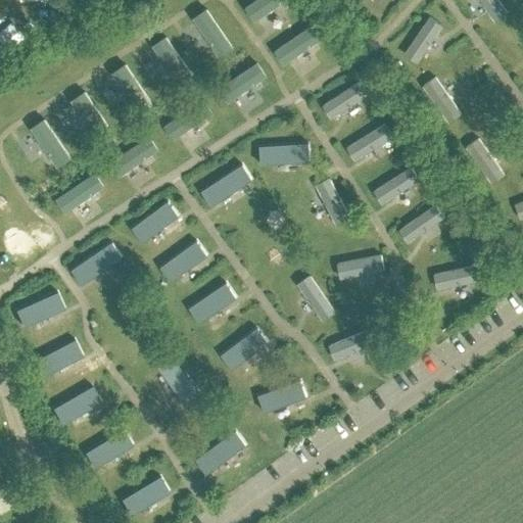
[(253,0),(245,6),(255,20),(284,0),(253,0)]
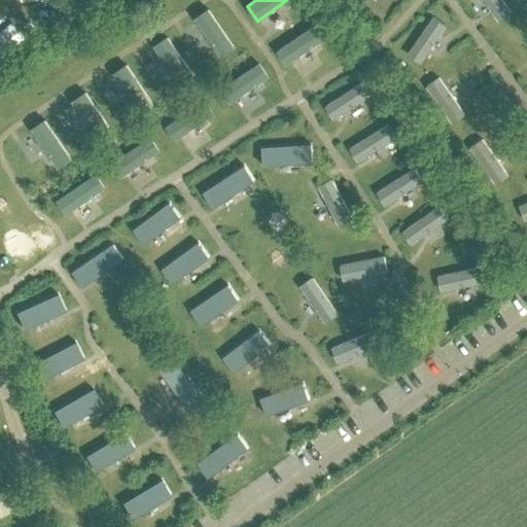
[(483,0),(497,20),(511,10),(502,0),(483,0)]
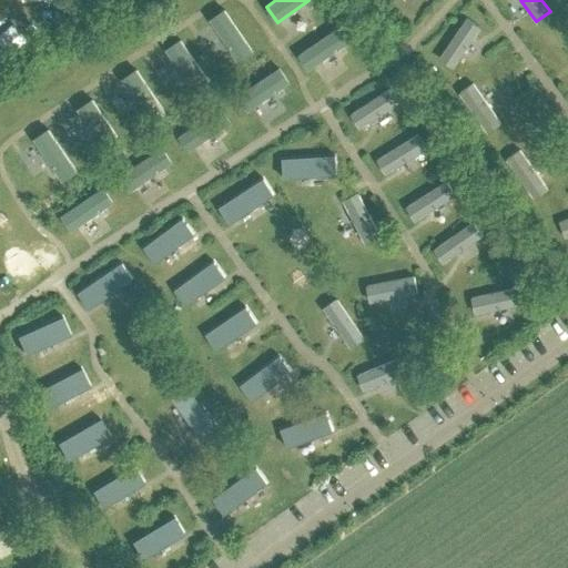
[(210,16),(240,61),(254,51),(224,6),(210,16)]
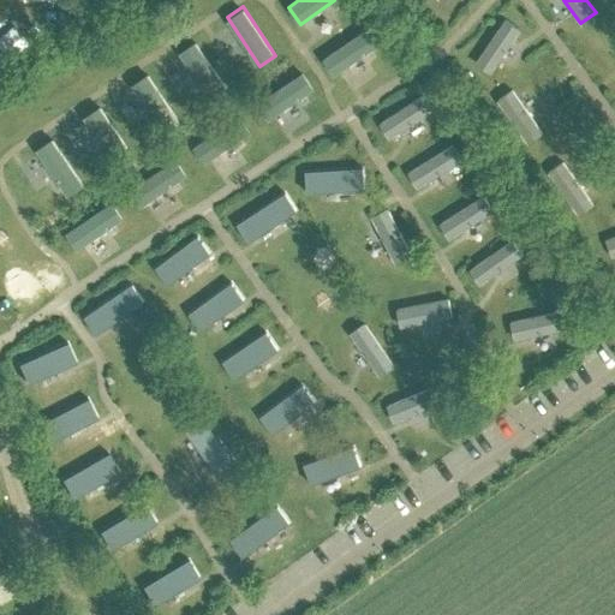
[(503,17),(473,61),(490,72),(519,28),(503,17)]
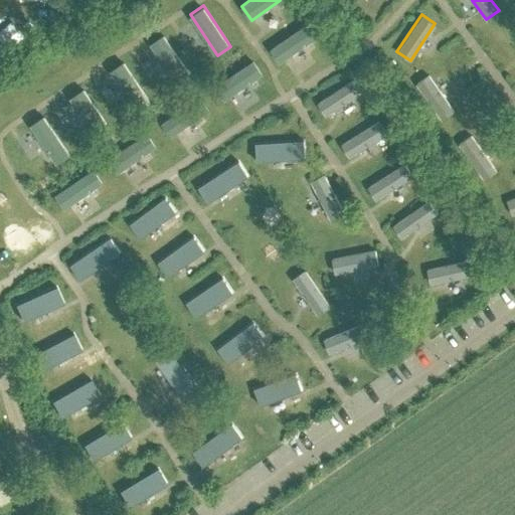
[(271,48),(281,62),(320,35),(311,21),(271,48)]
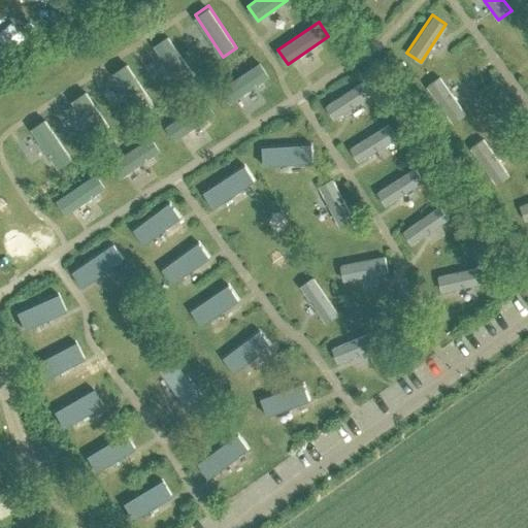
[(514,34),(527,55),(527,26),(527,25),(514,34)]
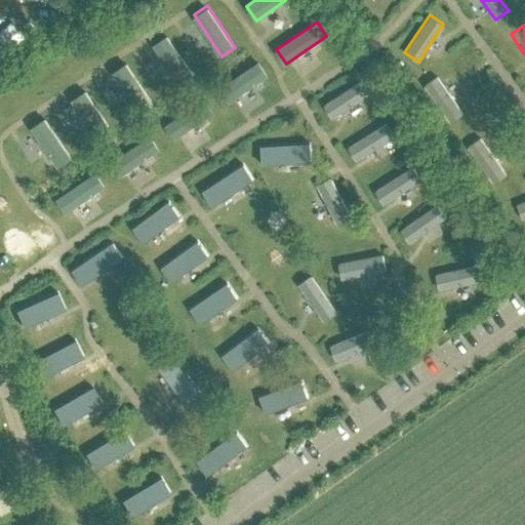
[(154,43),(180,84),(195,75),(167,34),(154,43)]
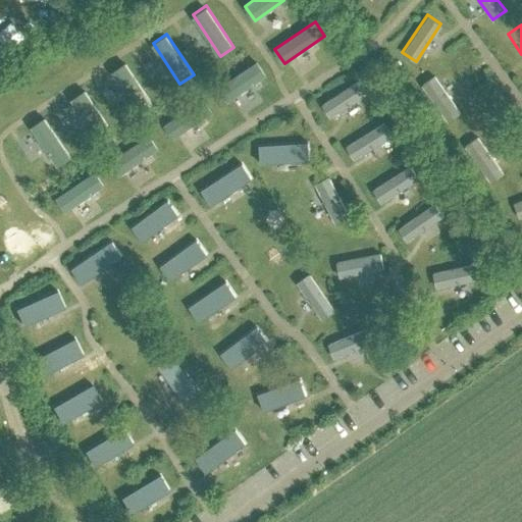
[(217,87),(227,101),(268,73),(258,59),(217,87)]
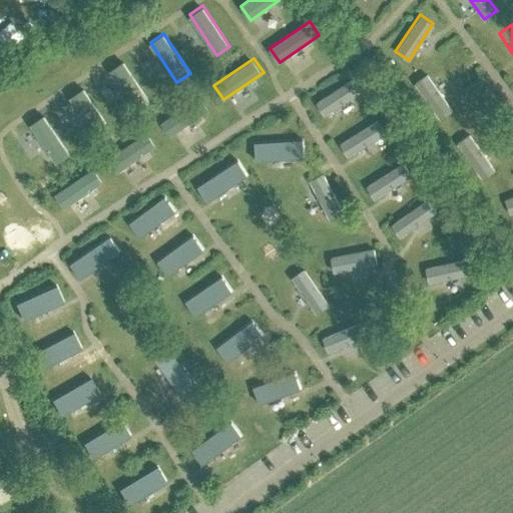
[(110,69),(136,109),(150,100),(123,60),(110,69)]
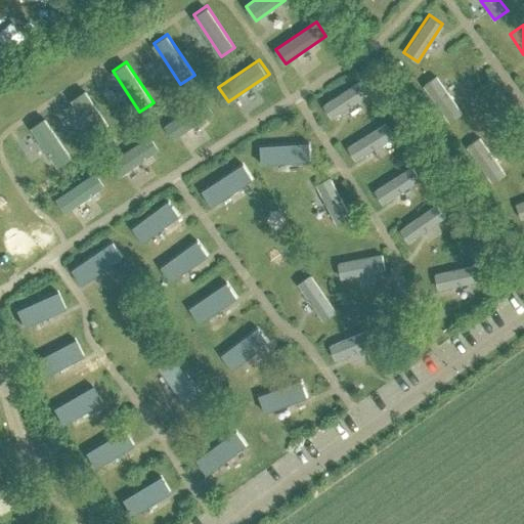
[(437,75),(423,85),(448,122),(463,112),(437,75)]
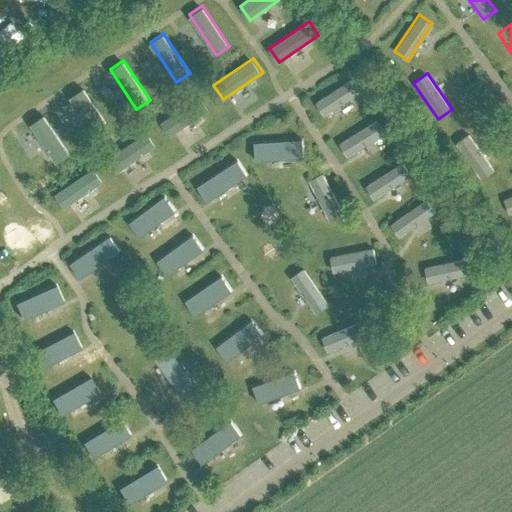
[(315,102),(322,114),(359,92),(352,80),(315,102)]
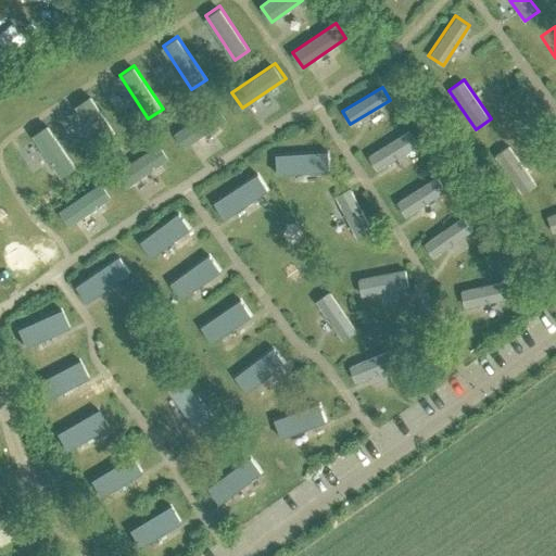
[(77,104),(105,148),(121,138),(91,95),(77,104)]
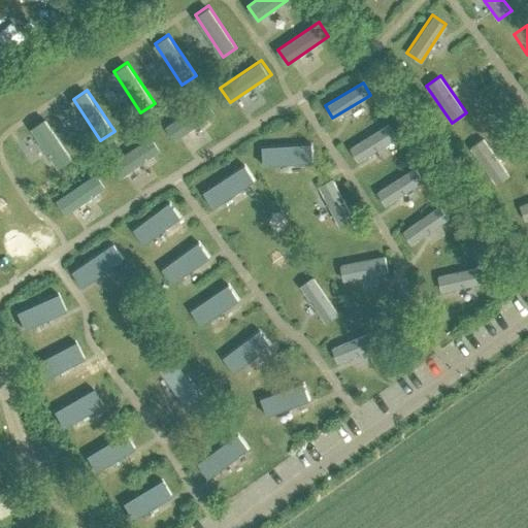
[(166,125),(176,139),(218,111),(207,97),(166,125)]
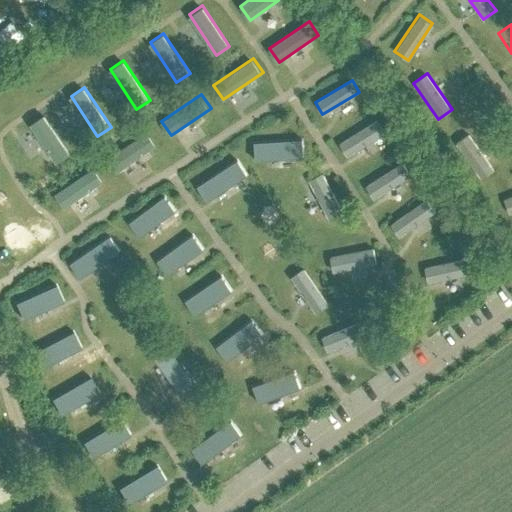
[(456,133),(487,114),(480,102),(449,122),(456,133)]
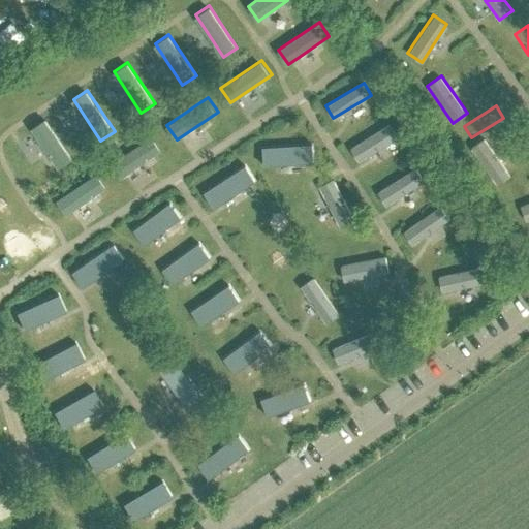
[(31,126),(59,167),(73,158),(45,117),(31,126)]
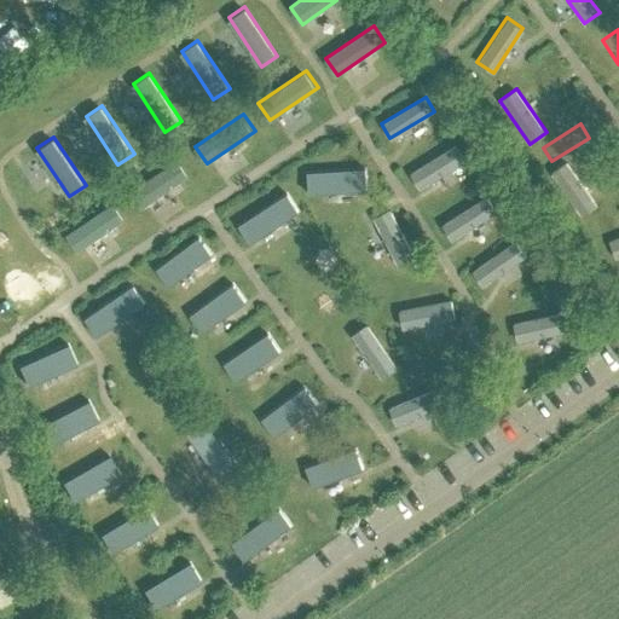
[(457,145),(414,172),(424,187),(467,160),(457,145)]
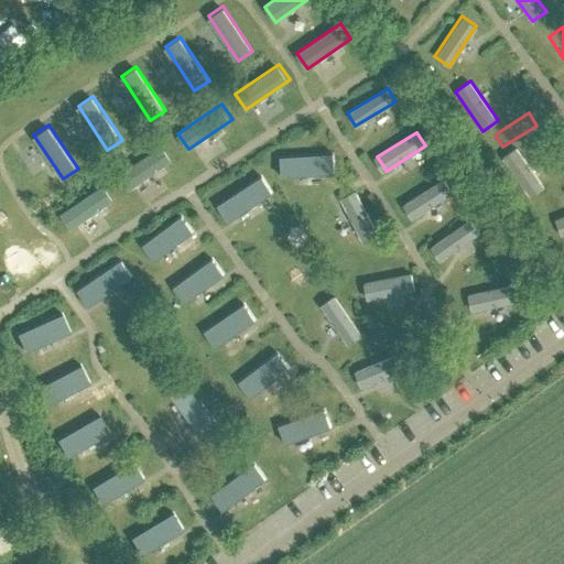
[(119,174),(129,190),(173,160),(163,144),(119,174)]
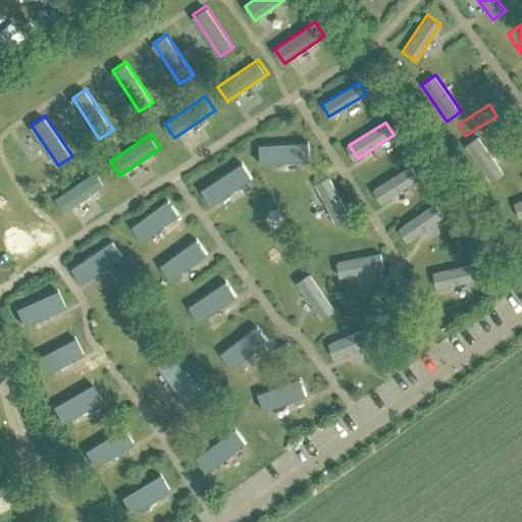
[(477,136),(465,144),(490,180),(503,172),(477,136)]
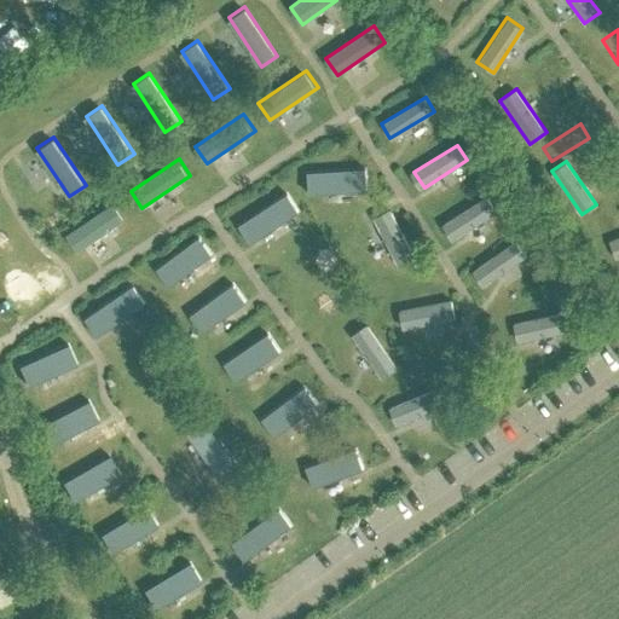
[(365,168),(306,171),(306,190),(366,187),(365,168)]
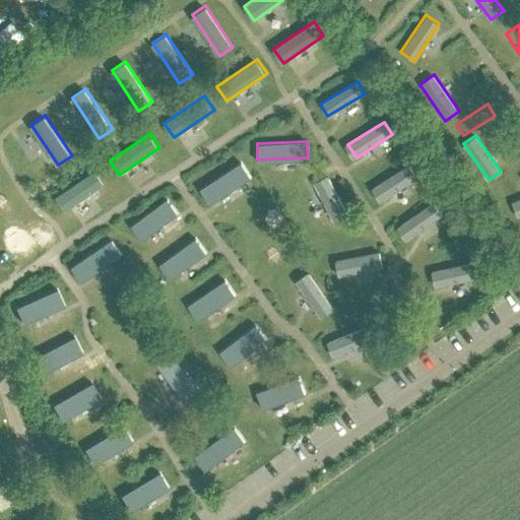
[(198,188),(208,203),(250,176),(241,160),(198,188)]
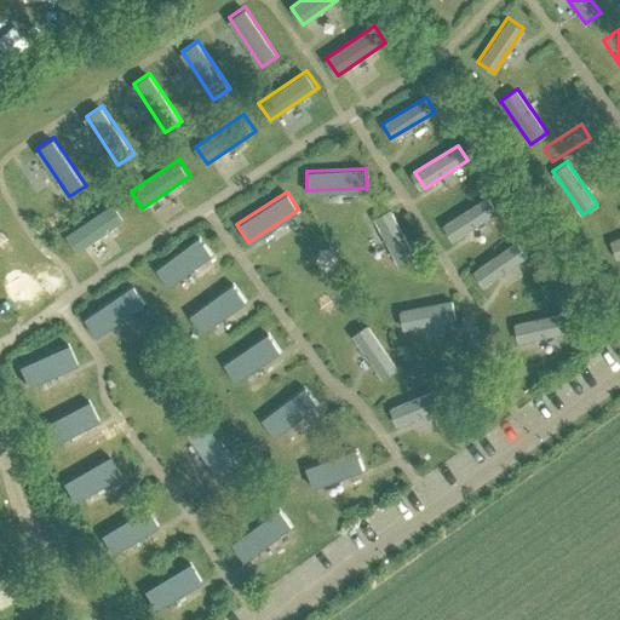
[(447,222),(455,235),(498,207),(488,194),(447,222)]
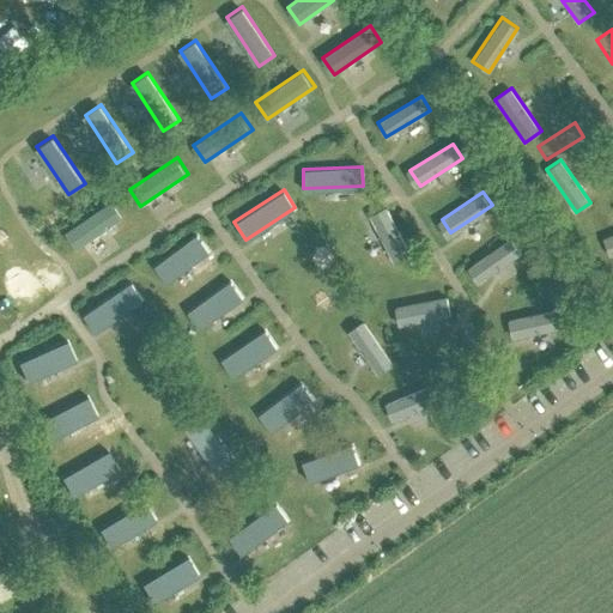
[(66,230),(78,247),(125,214),(114,198),(66,230)]
